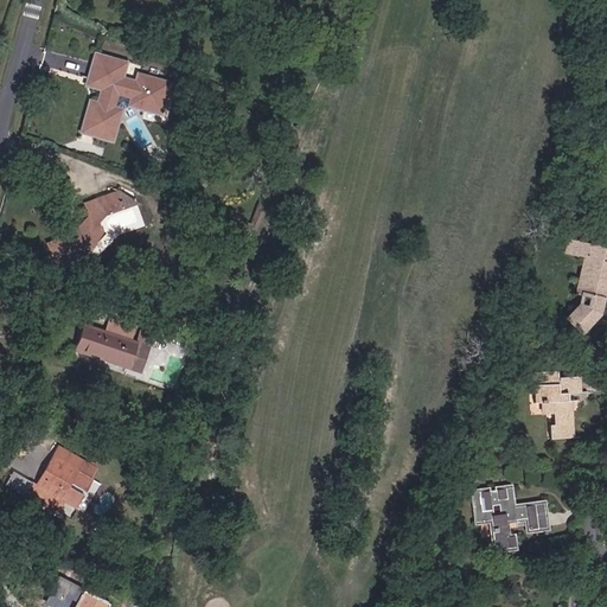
[(132,91),(116,85),(121,70),(89,58),(81,81),(98,87),(96,94),(91,108),(83,106),(72,134),(101,144),(113,113),(125,108),(154,120),(165,91),(135,81),(132,91)]
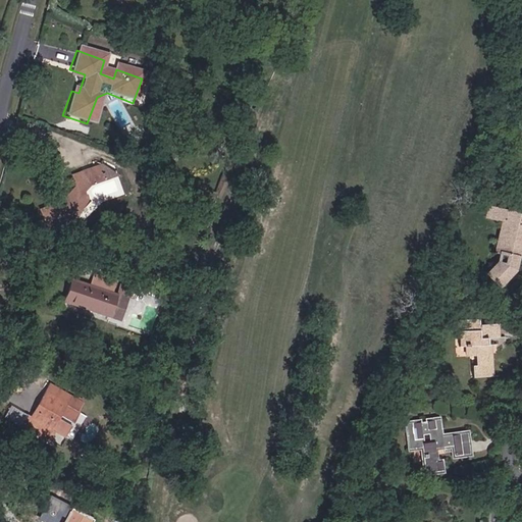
[(67,74),(83,81),(85,74),(69,69),(67,74)]
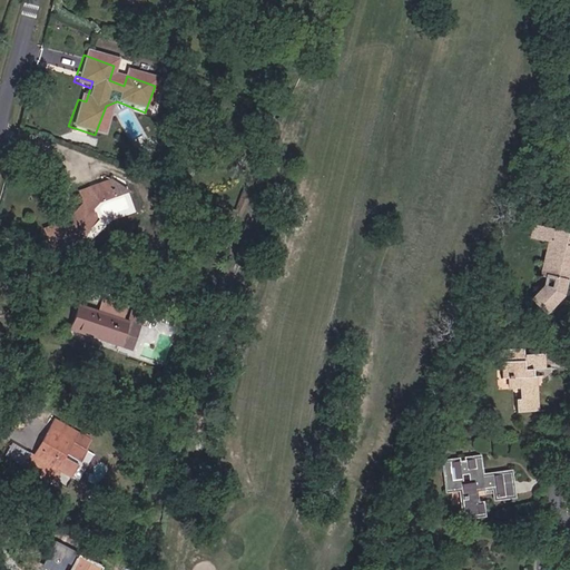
[(101,198),(110,196),(104,179),(96,183),(101,198)]
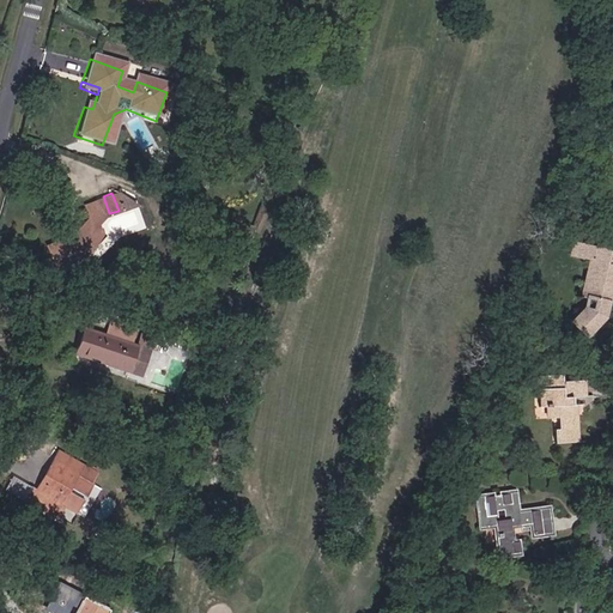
[(71,260),(83,247),(91,236),(86,231),(93,219),(109,213),(103,196),(79,204),(84,216),(74,226),(74,232),(70,236),(43,246),(50,267),(71,260)]
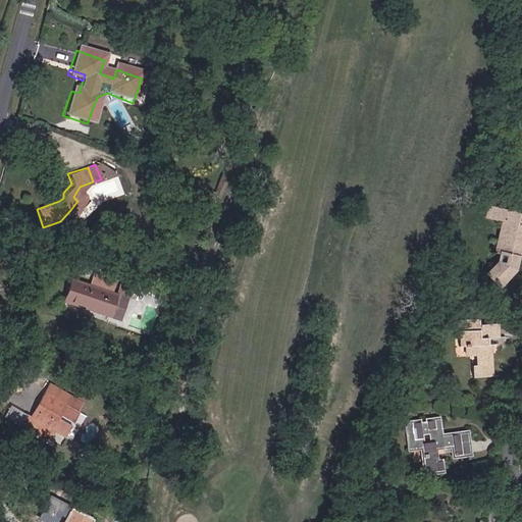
[(122,192),(135,188),(133,180),(116,174),(122,192)]
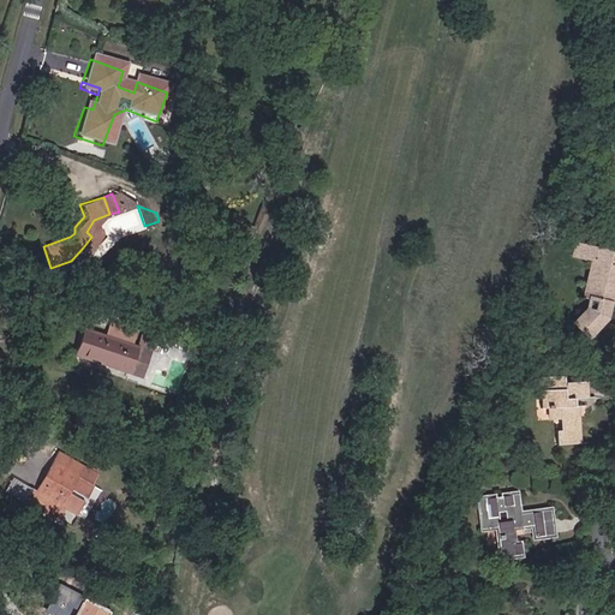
[(103,226),(108,234),(129,222),(123,213),(103,226)]
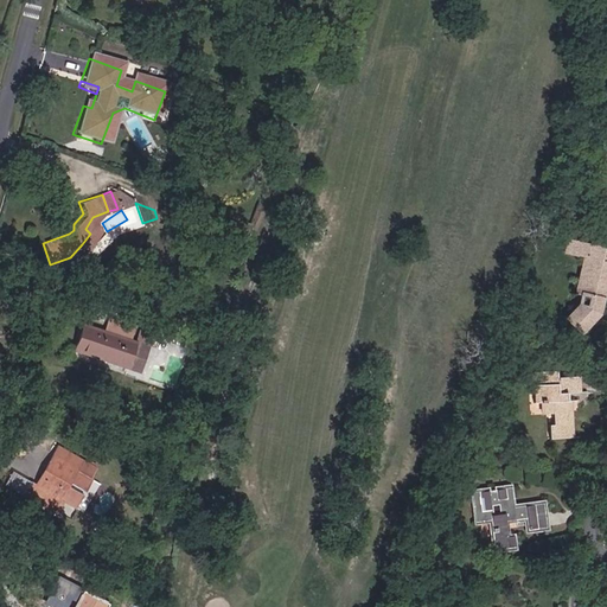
[(585,332),(606,313),(606,310),(606,247),(586,243),(585,250),(595,253),(588,292),(596,293),(594,302),(586,301),(570,313),(585,332)]
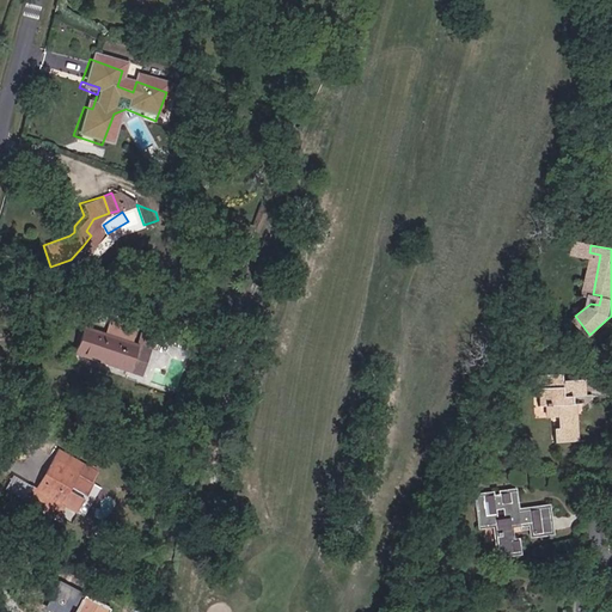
[(72,357),(123,374),(133,348),(81,331),(72,357)]
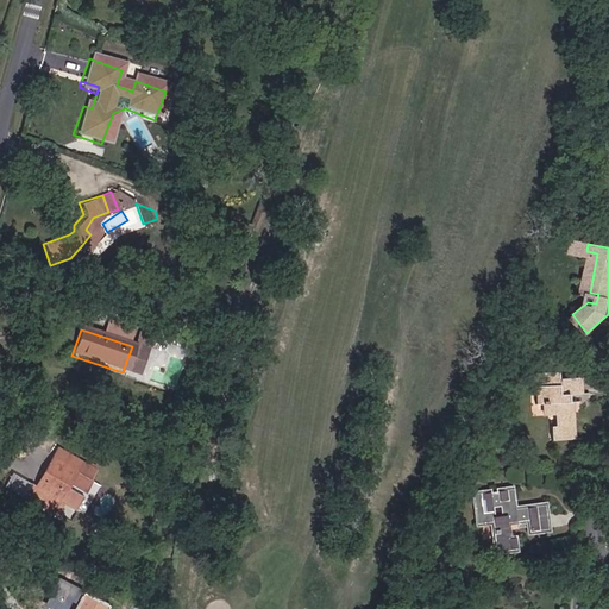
[(123,372),(139,377),(146,352),(132,346),(123,372)]
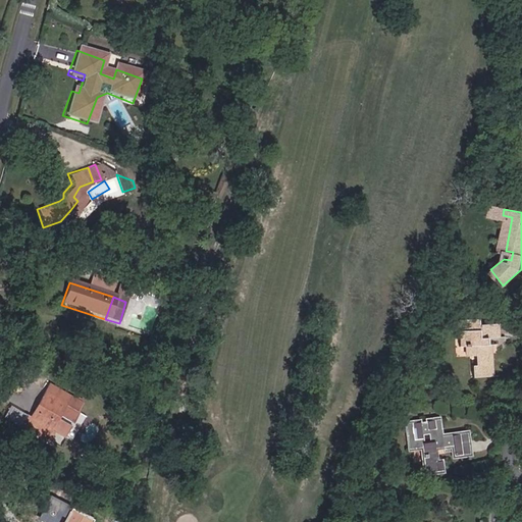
[(496,343),(491,343),(491,336),(500,336),(500,322),(483,323),(483,318),(465,319),(466,345),(471,345),(472,353),(480,354),(481,364),(485,364),(485,375),(497,374),(496,343)]
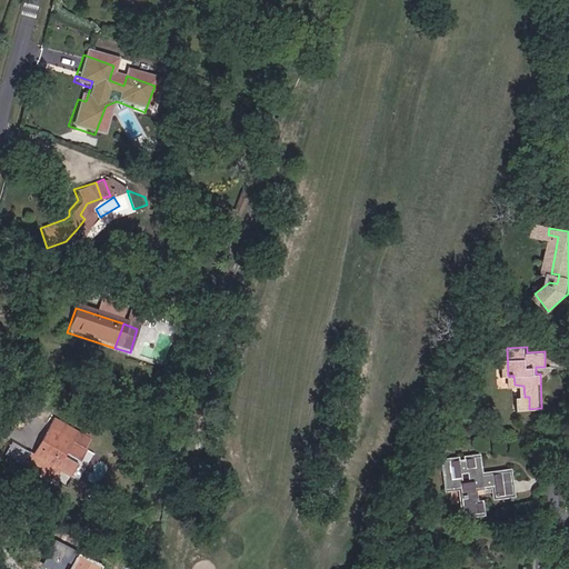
[(76,431),(53,416),(31,451),(27,448),(20,458),(46,475),(52,463),(61,469),(82,435),(81,435),(83,431),(78,428),(76,431)]
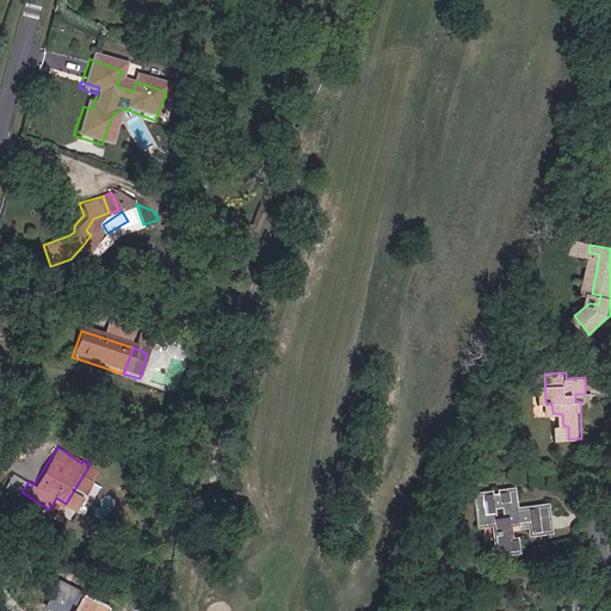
[(22,492),(29,481),(10,470),(2,482),(20,494),(22,492)]
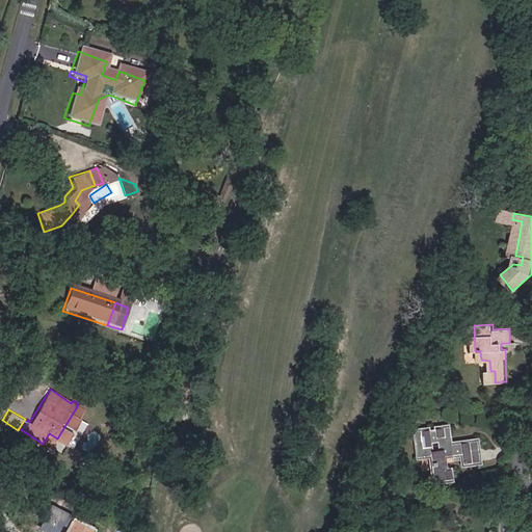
[(453,470),(447,470),(447,459),(464,456),(464,466),(481,463),(478,442),(448,446),(447,439),(451,439),(451,427),(437,428),(437,433),(428,433),(428,429),(418,431),(419,457),(432,456),(435,483),(454,481),(453,470)]
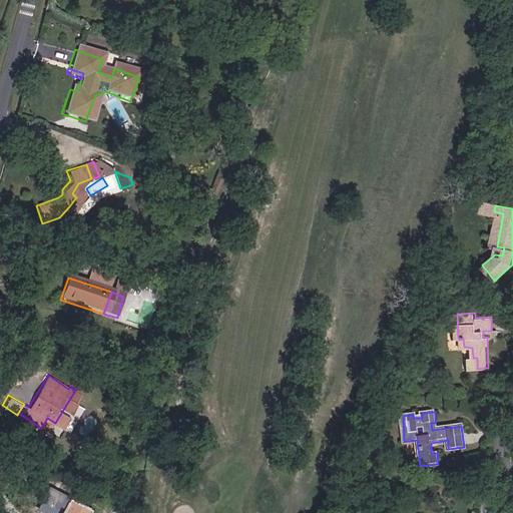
[(61,490),(50,512),(82,512),(88,503),(61,490)]
